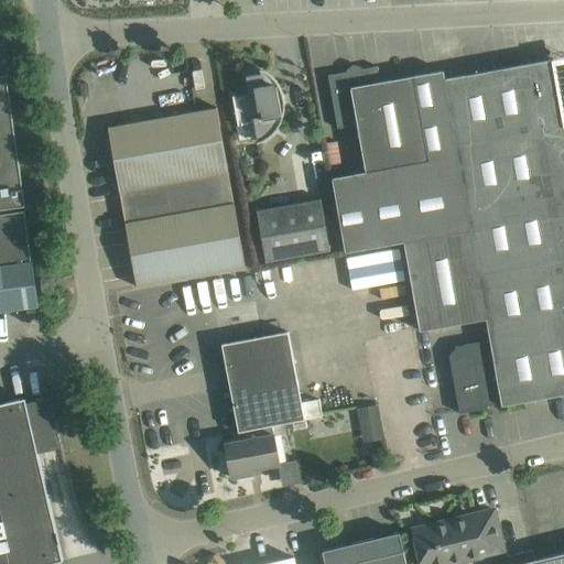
[(535,46),(538,58),(549,56),(546,45),(535,46)]
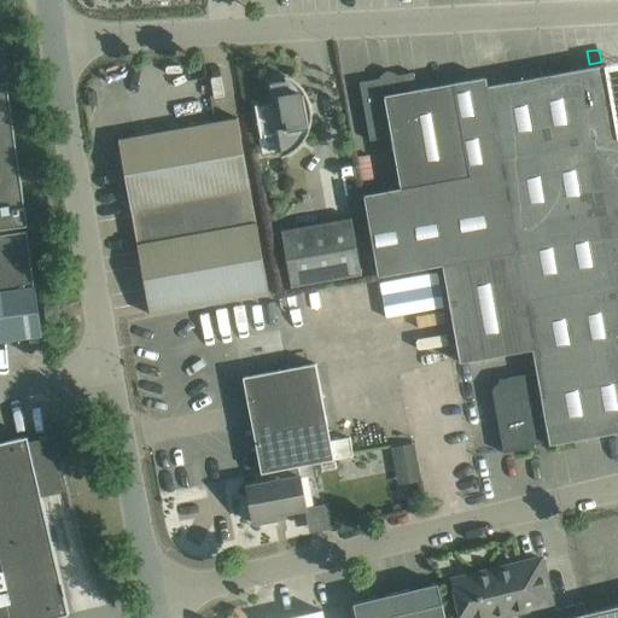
[(617,136),(605,65),(488,87),(485,77),(471,80),(502,255),(442,266),(460,363),(532,350),(537,375),(500,380),(493,391),(503,453),(535,447),(534,444),(549,442),(549,444),(617,432),(617,136)]
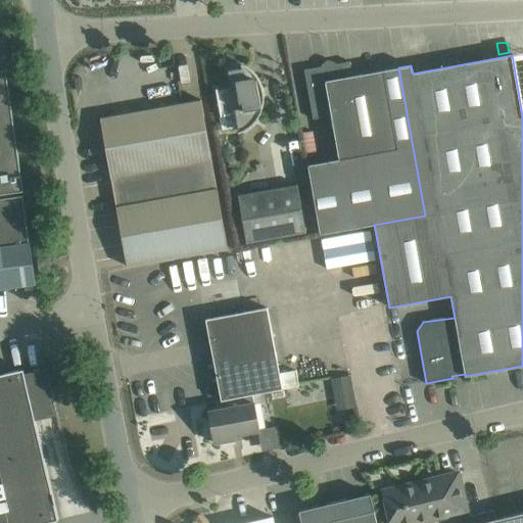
[(320,234),(374,225),(425,216),(398,67),(352,76),(350,61),(304,69),(313,120),(331,116),(339,161),(308,167),(320,234)]
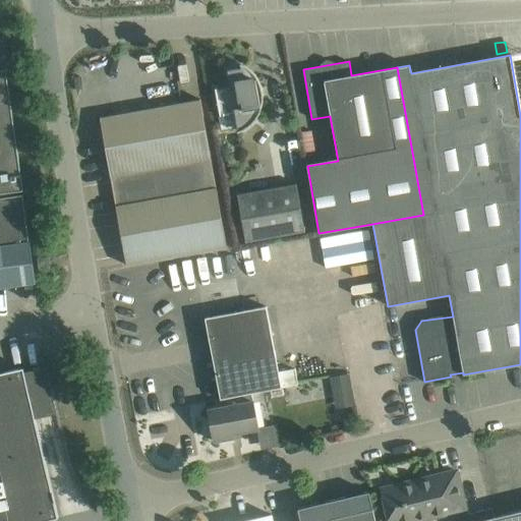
[(264,95),(263,92),(263,89),(262,85),(261,82),(258,80),(257,77),(255,74),(253,72),(251,70),(248,68),(246,66),(243,65),(240,63),(239,65),(240,65),(241,68),(228,71),(230,88),(217,90),(216,89),(215,89),(220,116),(235,114),(238,131),(244,128),(249,124),(254,120),(258,114),(262,108),(263,105),(263,102),(264,99),(264,95)]
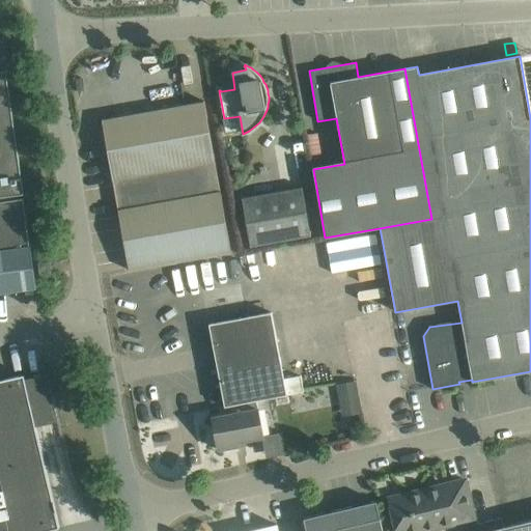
[(0,197),(22,194),(6,88),(5,72),(4,72),(0,72),(0,197)]
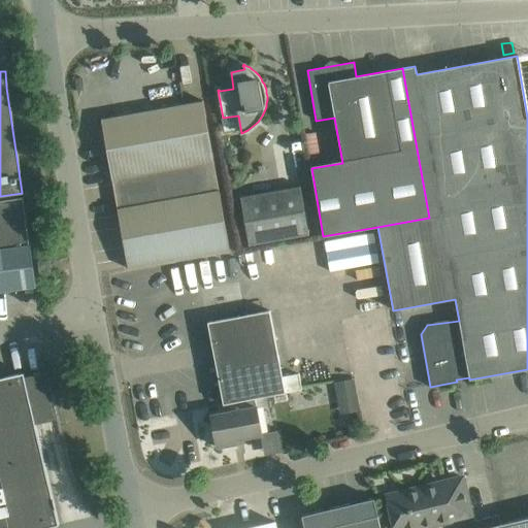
[(101,119),(118,208),(128,269),(230,251),(203,100),(101,119)]
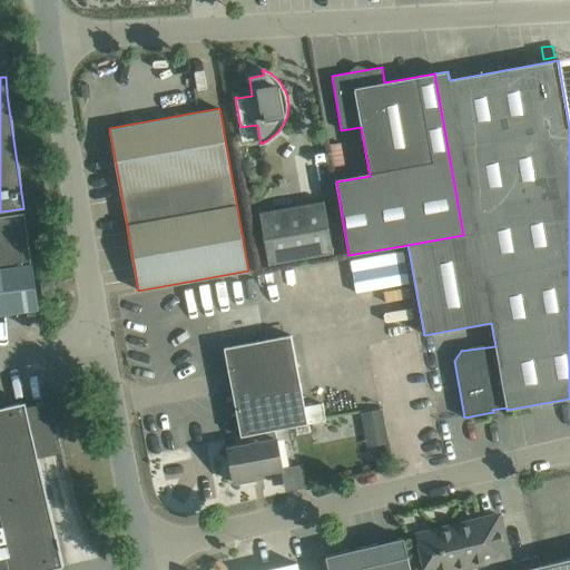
[(324,200),(259,213),(268,265),(334,254),(324,200)]
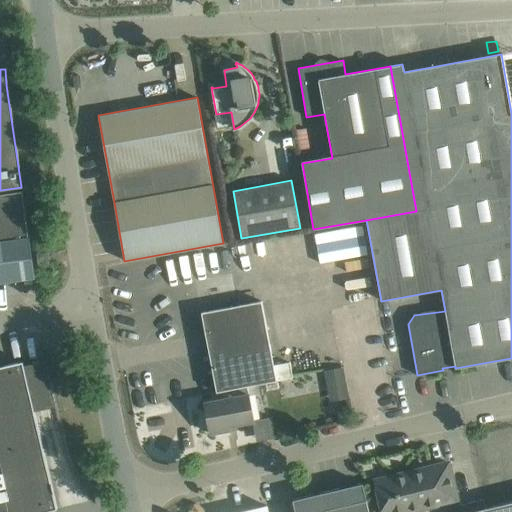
[(0,283),(34,279),(28,238),(22,192),(0,195),(0,283)]
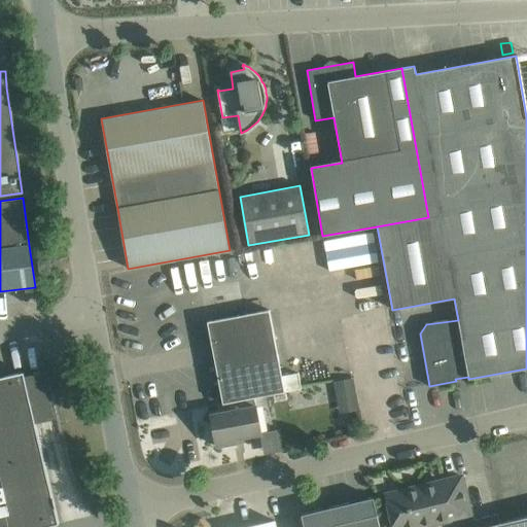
[(38,261),(38,273),(49,273),(49,260),(38,261)]
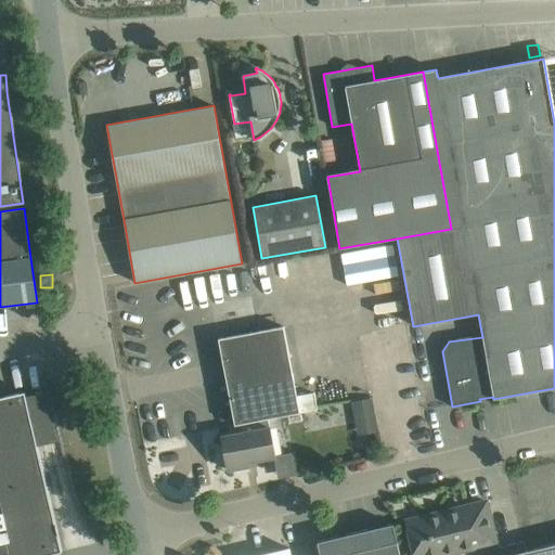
[(283,326),(218,339),(234,425),(239,425),(268,417),(317,409),(313,392),(296,397),(283,326)]
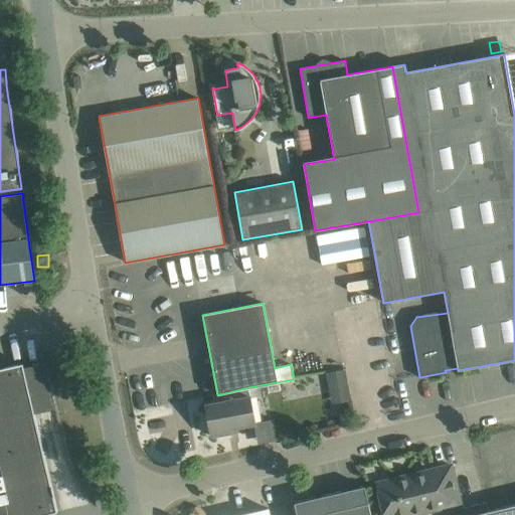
[(0,514),(49,514),(57,512),(23,363),(0,368),(0,514)]
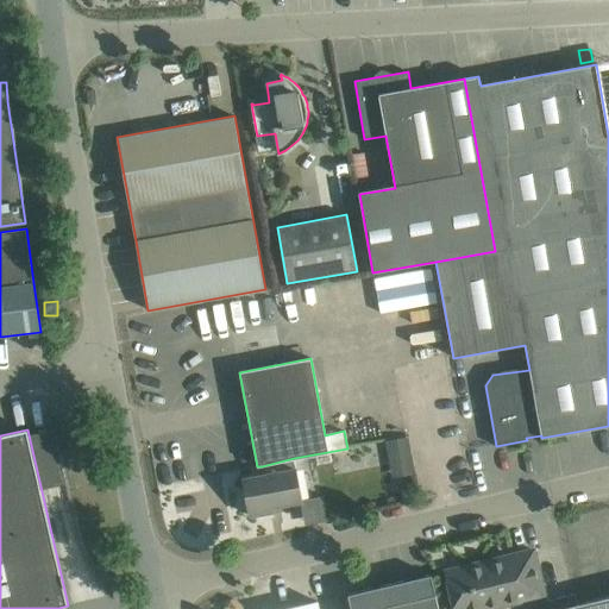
[(408,435),(384,440),(387,454),(410,450),(408,435)]
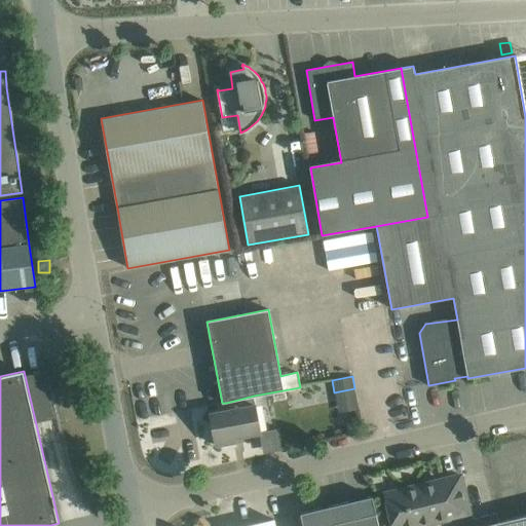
[(254,396),(226,403),(228,410),(210,414),(216,446),(236,443),(235,439),(261,434),(254,396)]
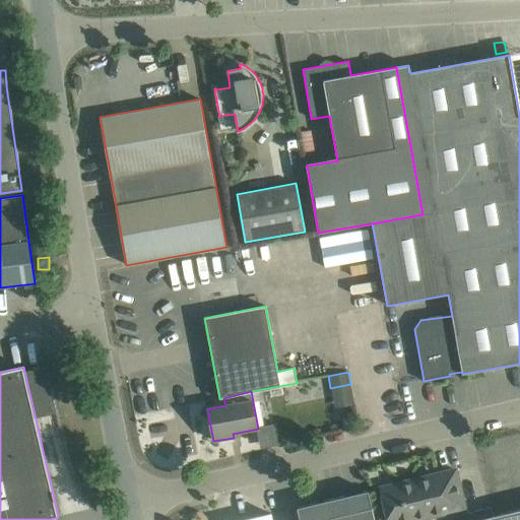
[(455,470),(380,489),(387,519),(416,519),(465,509),(455,470)]
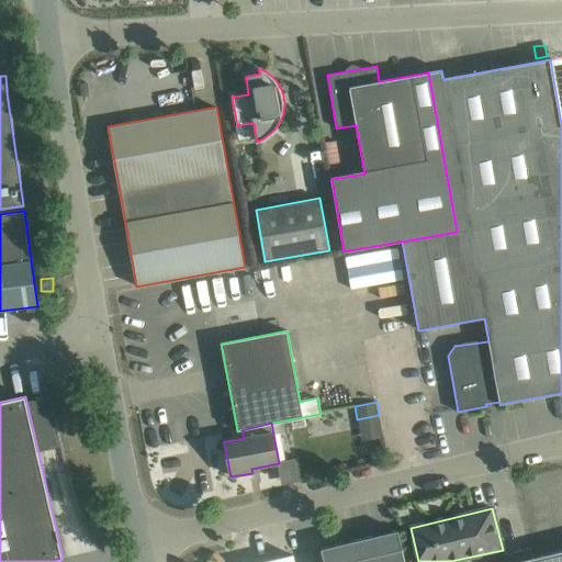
[(344,543),(321,549),(324,561),(405,561),(402,548),(397,530),(391,532),(372,537),(366,538),(351,541),(351,543),(345,544),(344,543)]
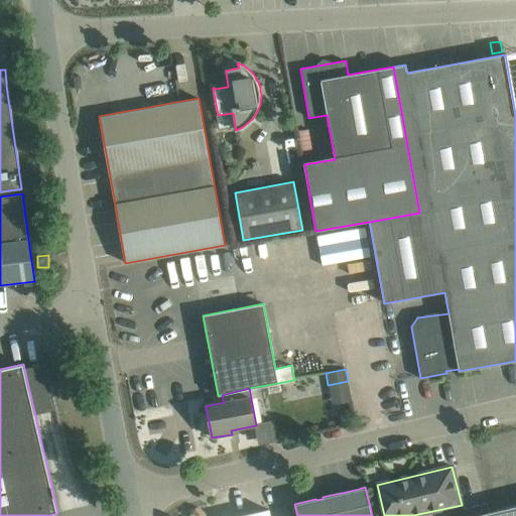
[(515,515),(515,506),(489,512),(487,504),(460,510),(461,515),(515,515)]
